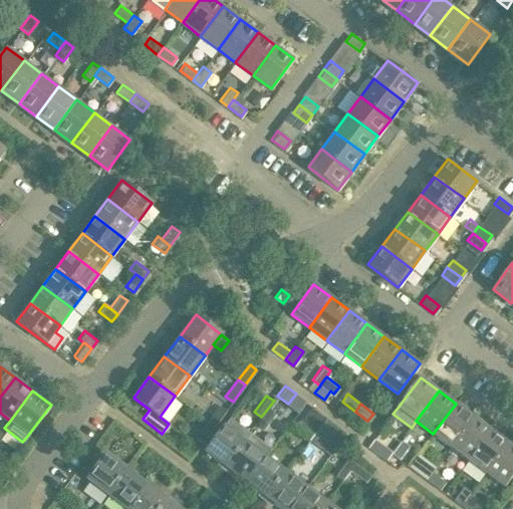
[(451,447),(474,417),(456,404),(433,434),(451,447)]
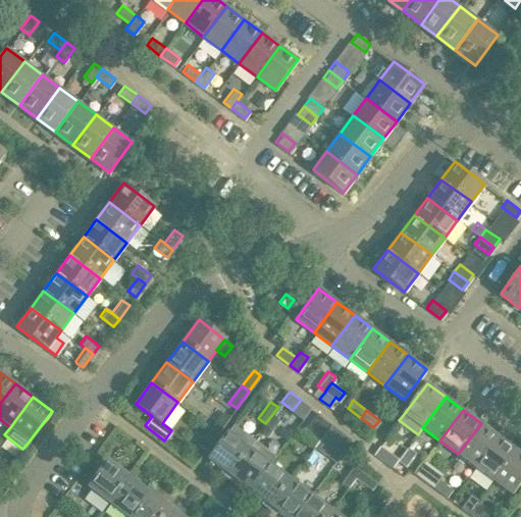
[(217,432),(229,417),(222,412),(210,427),(217,432)]
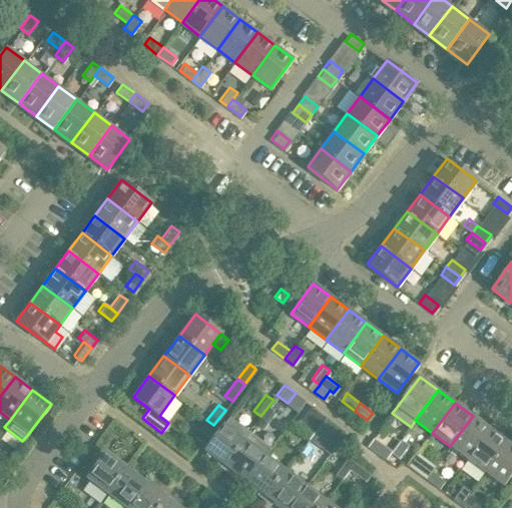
[(467,459),(489,429),(473,416),(450,446),(467,459)]
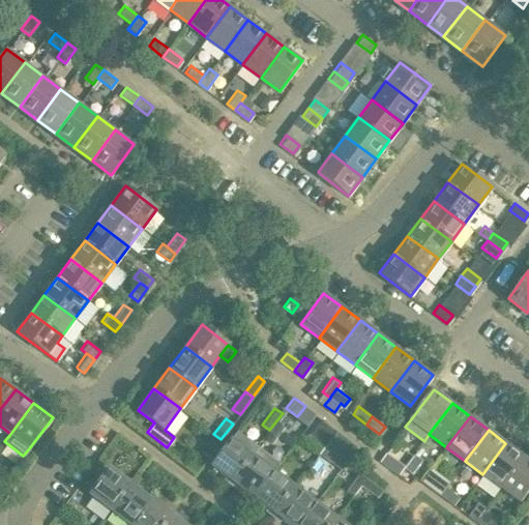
[(211,465),(233,482),(253,455),(259,446),(237,431),(211,465)]
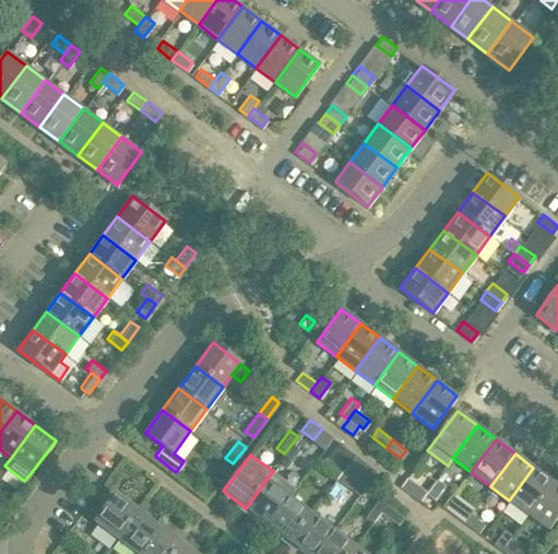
[(355,455),(337,478),(356,493),(361,485),(375,469),(355,455)]
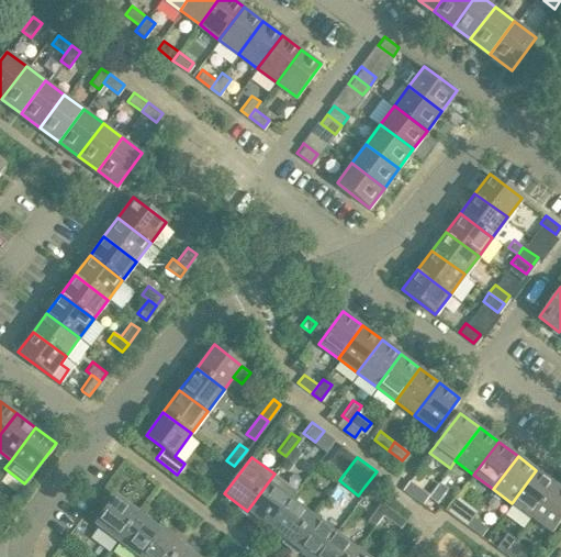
[(337,479),(343,471),(325,458),(320,466),(337,479)]
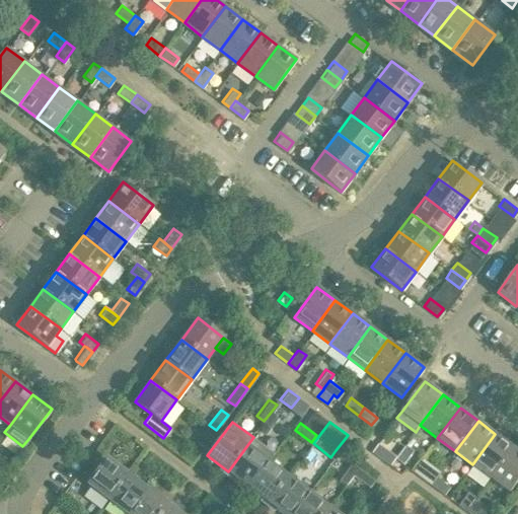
[(205,446),(216,430),(209,425),(198,441),(205,446)]
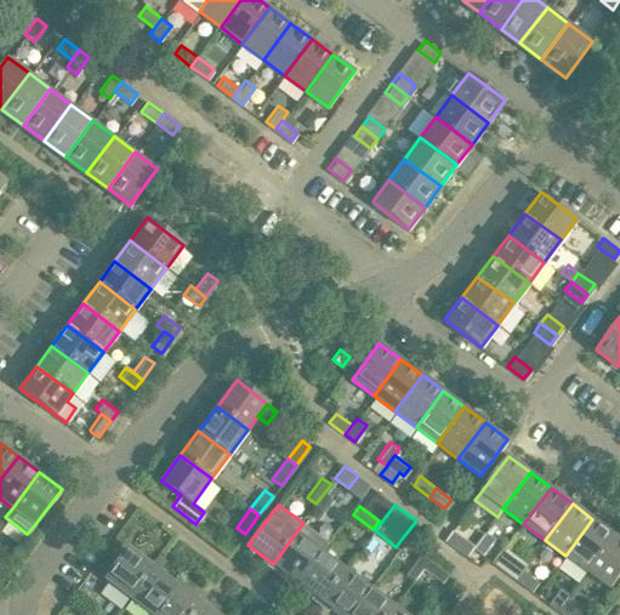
[(586,571),(614,535),(592,519),(566,556),(586,571)]
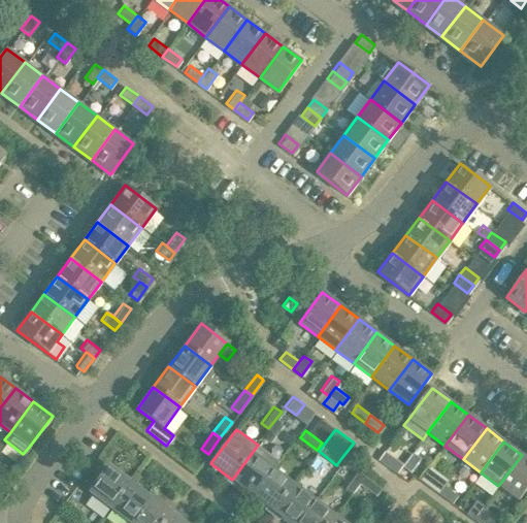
[(241,487),(254,496),(273,469),(280,461),(258,445),(252,453),(232,480),(241,487)]
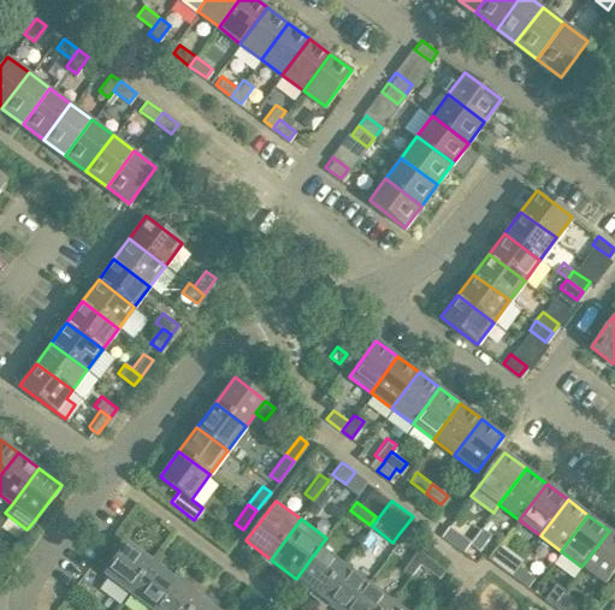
[(465,551),(471,543),(472,540),(450,525),(443,534),(447,538),(463,550),(465,551)]
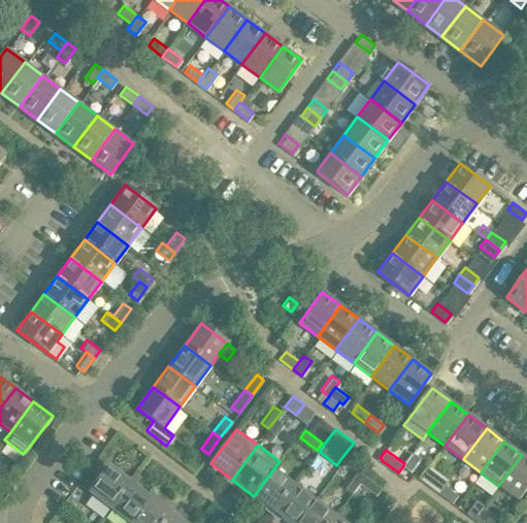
[(404,463),(403,465),(409,469),(420,456),(414,452),(404,463)]
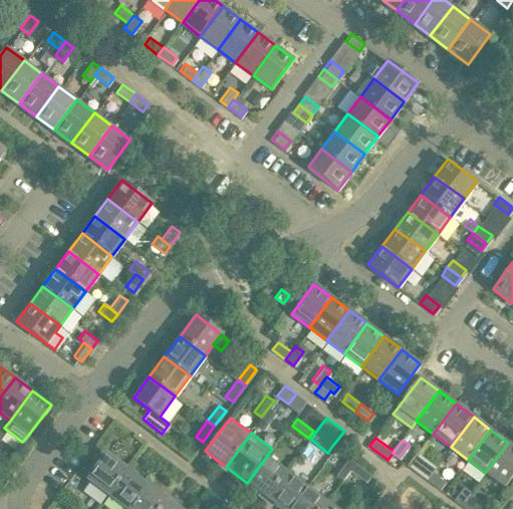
[(512,446),(508,443),(485,473),(503,487),(512,473),(512,446)]
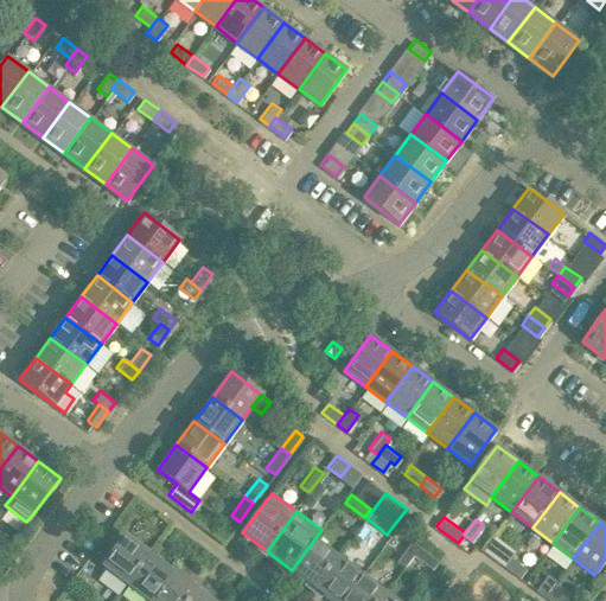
[(126,583),(150,552),(125,535),(102,566),(126,583)]
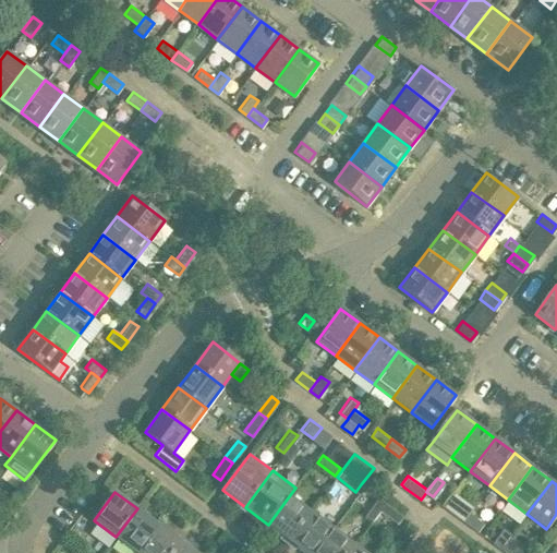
[(379,508),(380,511),(386,503),(377,495),(364,514),(372,519),(379,508)]
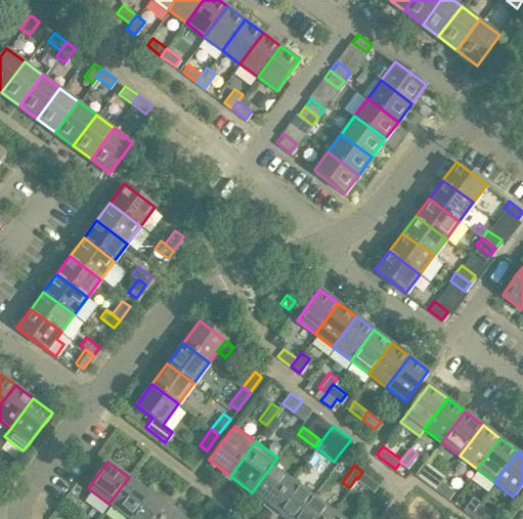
[(274,504),(292,480),(271,466),(252,492),(267,504),(271,507),(274,504)]
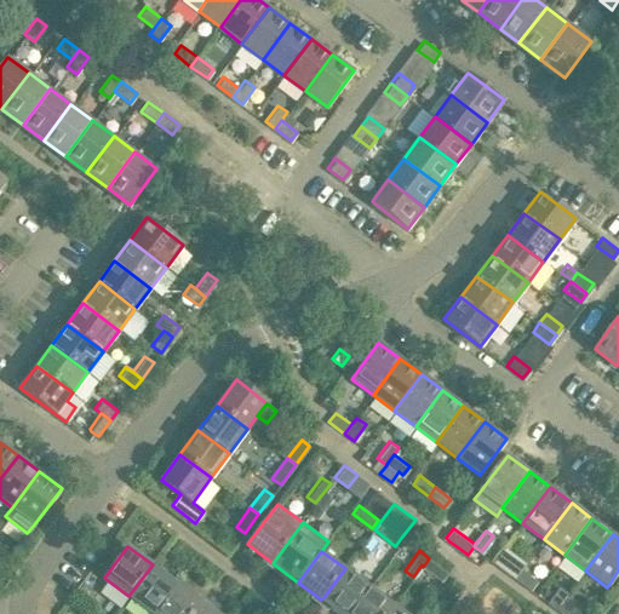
[(515,578),(522,568),(506,556),(499,566),(515,578)]
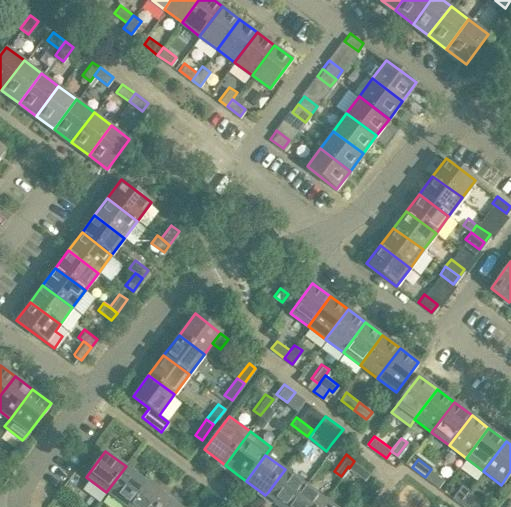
[(354,461),(349,468),(364,478),(369,472),(354,461)]
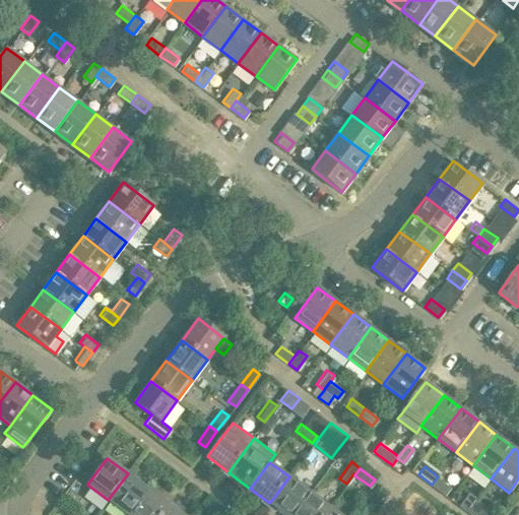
[(128,514),(129,514),(148,489),(128,473),(108,500),(128,514)]
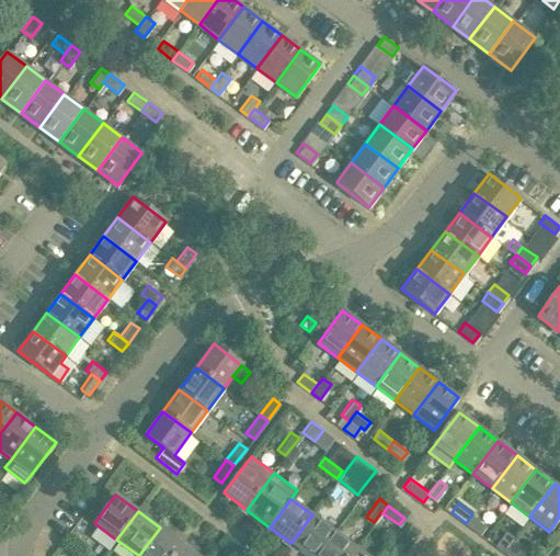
[(315,555),(328,540),(334,531),(312,514),(294,540),(290,543),(307,555),(315,555)]
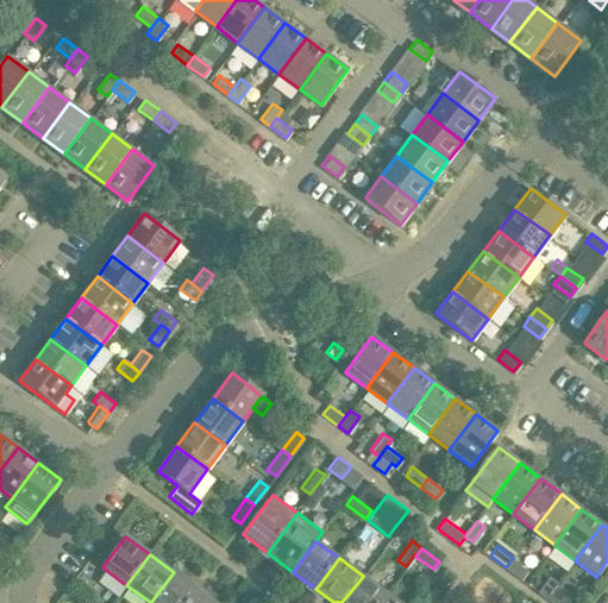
[(513,558),(506,567),(521,579),(528,570),(513,558)]
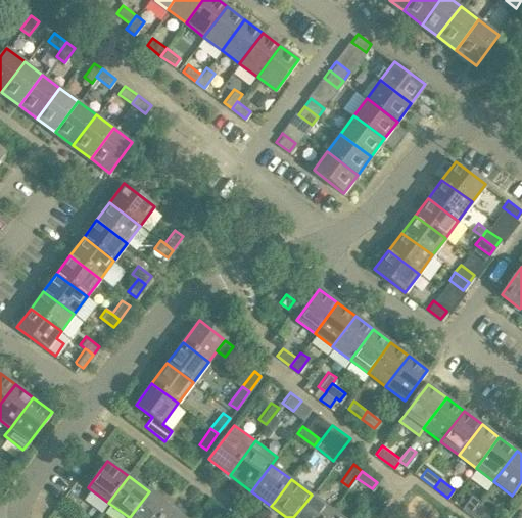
[(160,517),(170,507),(149,491),(130,517),(160,517)]
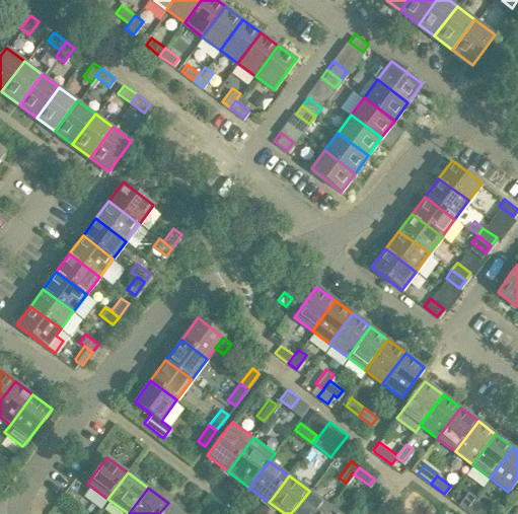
[(472,502),(475,498),(474,497),(475,496),(468,490),(458,504),(465,509),(471,501),(472,502)]
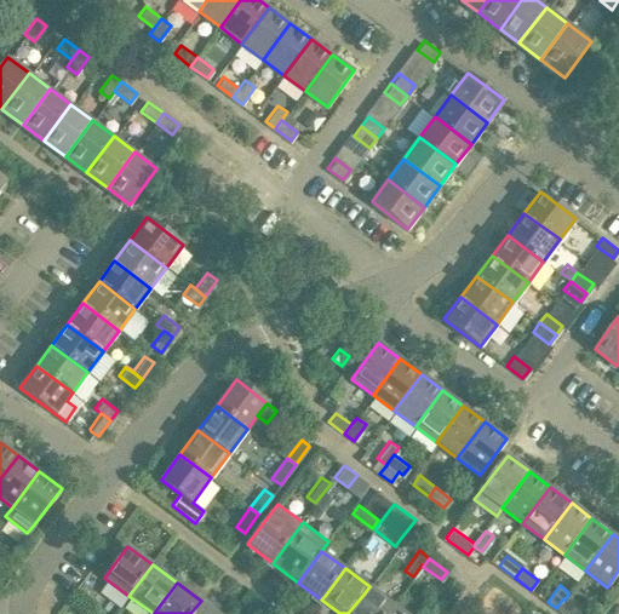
[(387,613),(394,604),(382,596),(370,586),(362,596),(348,613),(387,613)]
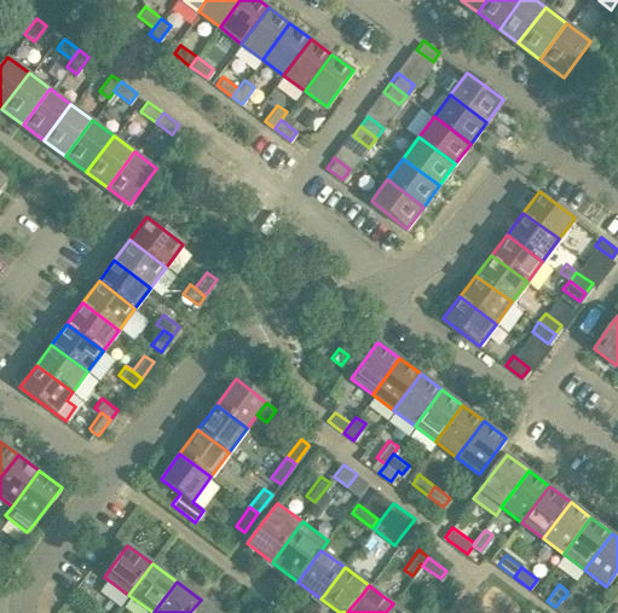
[(585,612),(588,609),(569,595),(567,594),(564,599),(562,597),(555,607),(562,612),(585,612)]
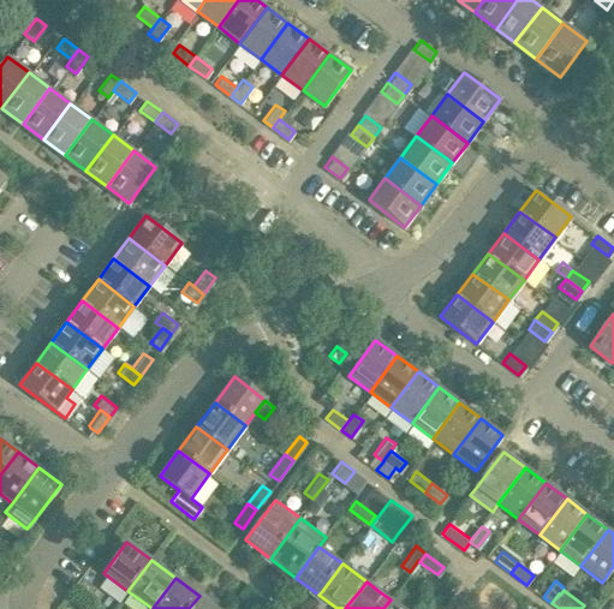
[(218,608),(200,596),(189,608),(218,608)]
